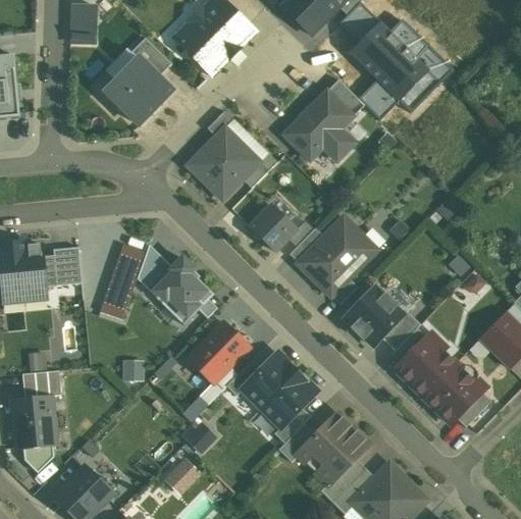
[(198,26),(192,18),(174,36),(212,73),(229,56),(228,54),(238,45),(239,46),(255,31),(249,24),(224,0),(215,0),(204,12),(208,15),(198,26)]
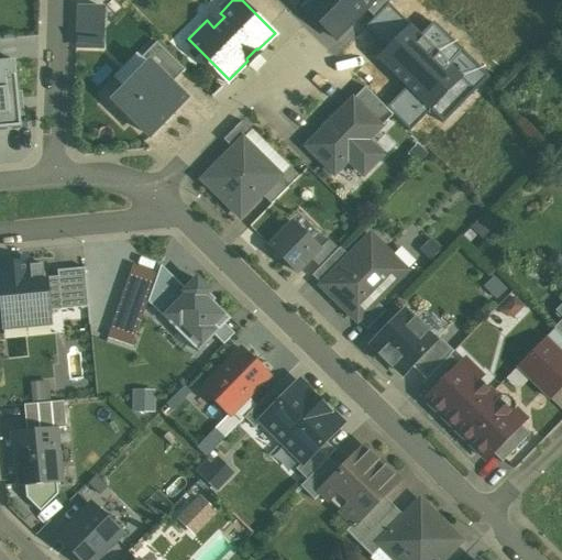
[(242,0),(268,26),(287,8),(279,0),(242,0)]
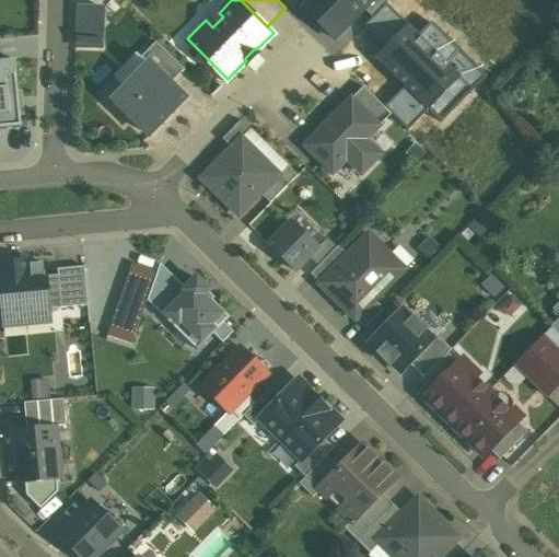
[(298,1),(297,0),(278,0),(286,8),(289,10),(298,1)]
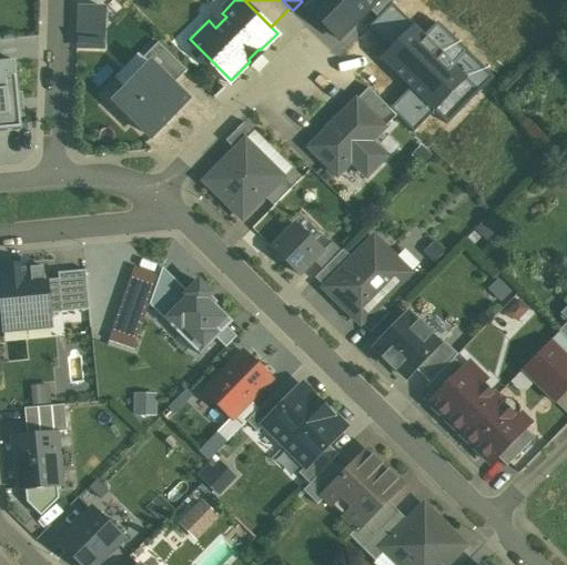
[(312,0),(307,6),(338,37),(368,6),(374,0),(312,0)]
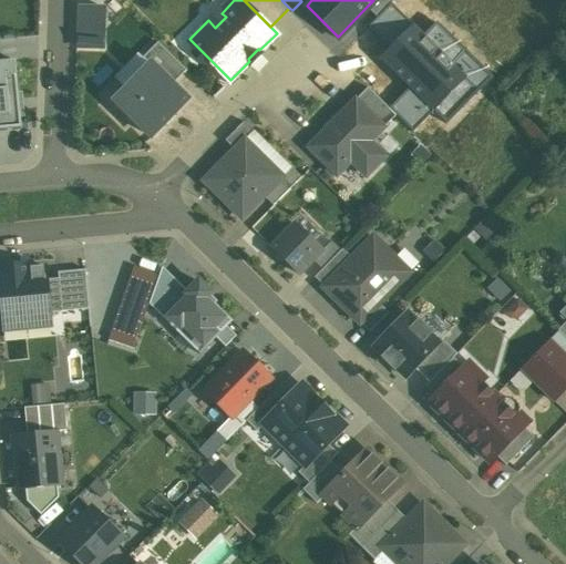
[(373,0),(368,6),(378,16),(392,0),(373,0)]
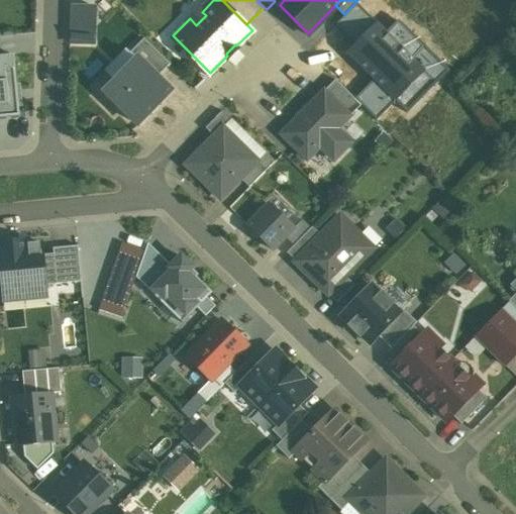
[(356,2),(336,23),(356,42),(377,21),(356,2)]
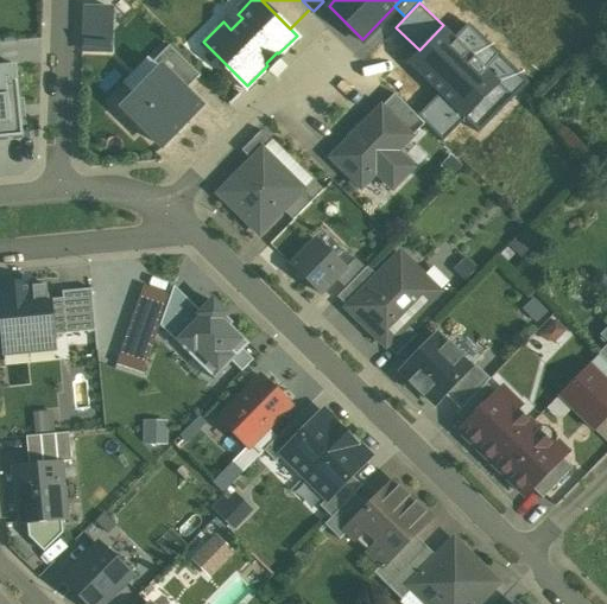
[(84,49),(111,49),(112,7),(86,6),(84,49)]
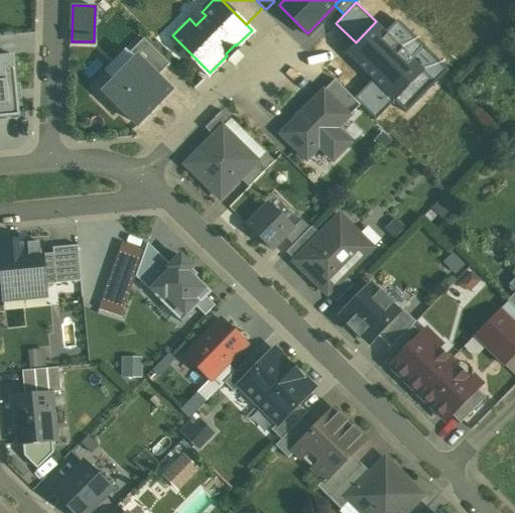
[(356,42),(346,51),(373,78),(395,100),(407,87),(418,99),(436,81),(413,57),(425,45),(398,18),(386,30),(376,21),(356,42)]
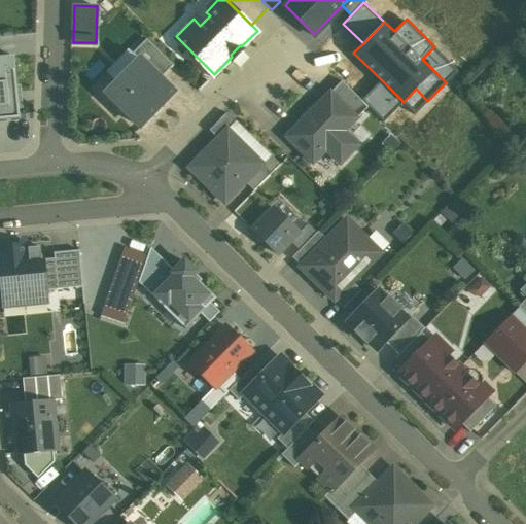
[(141,58),(161,78),(174,66),(147,38),(134,50),(141,58)]
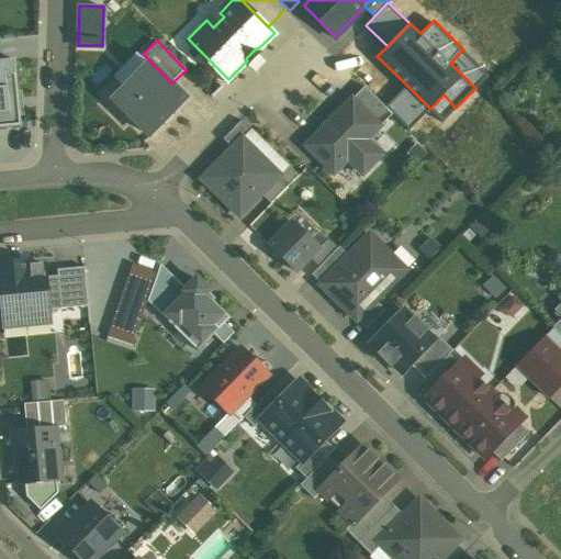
[(0,126),(22,124),(15,58),(0,59),(0,126)]
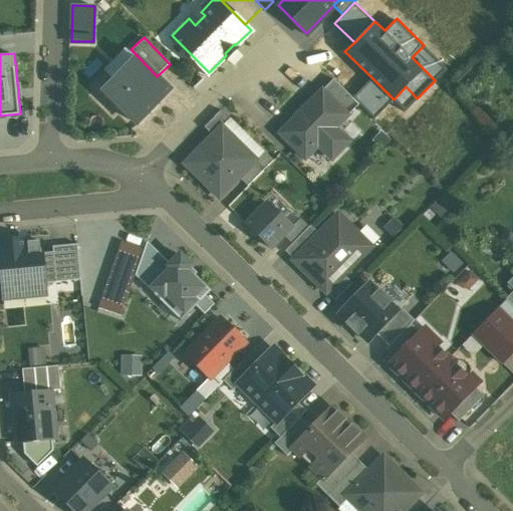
[(103,88),(138,122),(171,90),(157,76),(138,56),(103,88)]
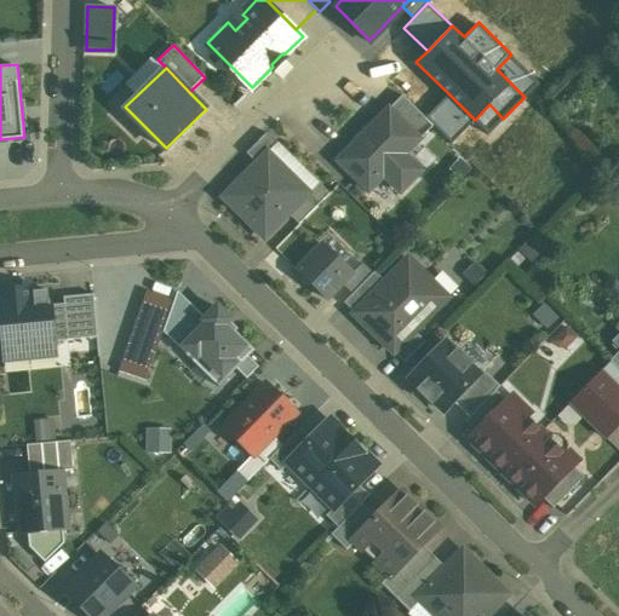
[(434,124),(402,93),(389,107),(419,137),(419,138),(434,124)]
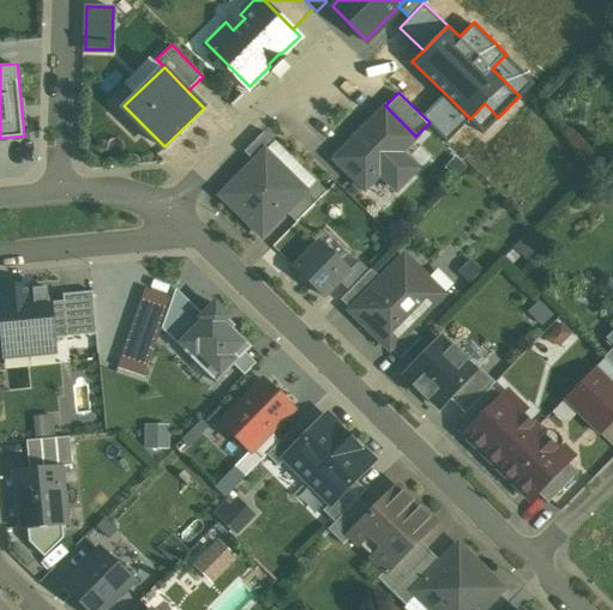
[(444,92),(422,115),(449,140),(470,119),(444,92)]
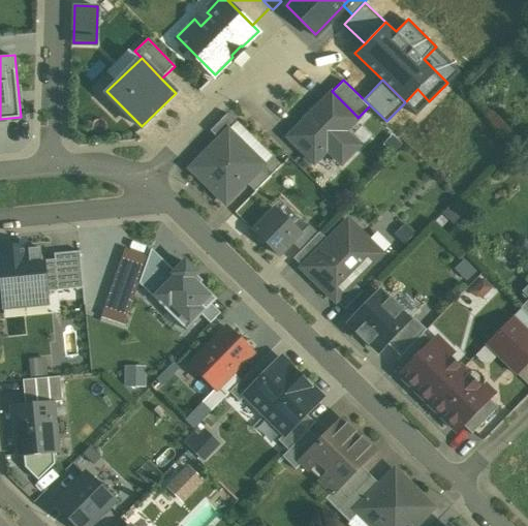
[(332,91),(288,135),(314,161),(328,148),(342,162),(359,144),(345,130),(358,117),(332,91)]
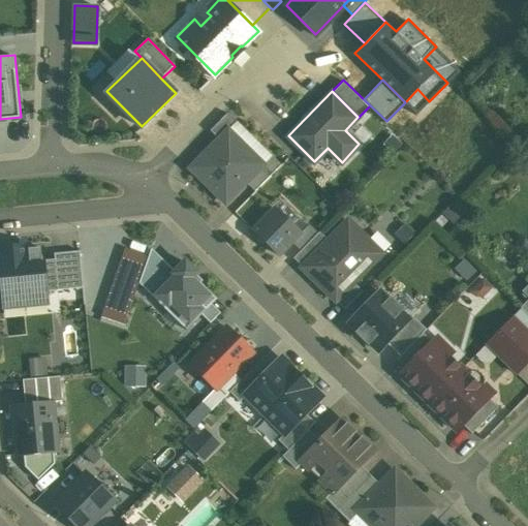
[(227,112),(211,129),(219,137),(228,128),(237,120),(227,112)]
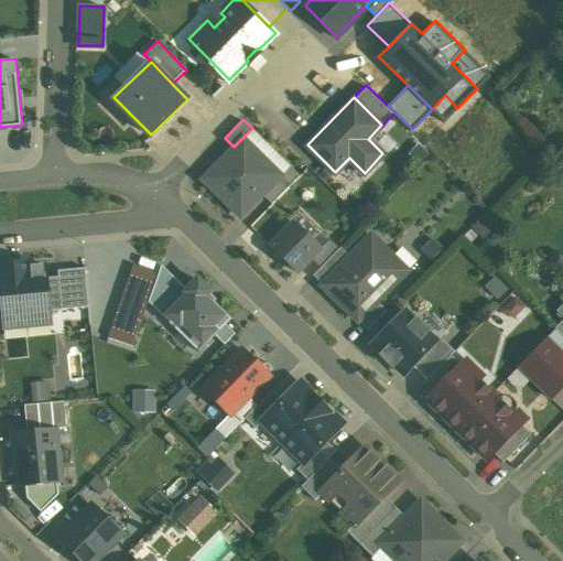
[(281,174),(244,137),(234,147),(203,177),(241,215),(262,193),(281,174)]
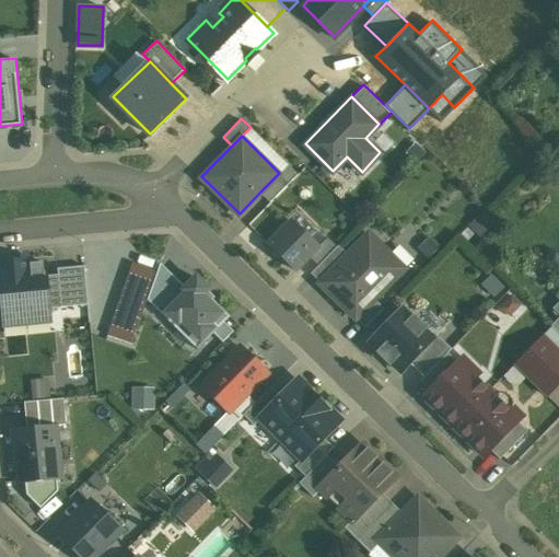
[(279,173),(260,192),(270,201),(298,173),(289,164),(279,173)]
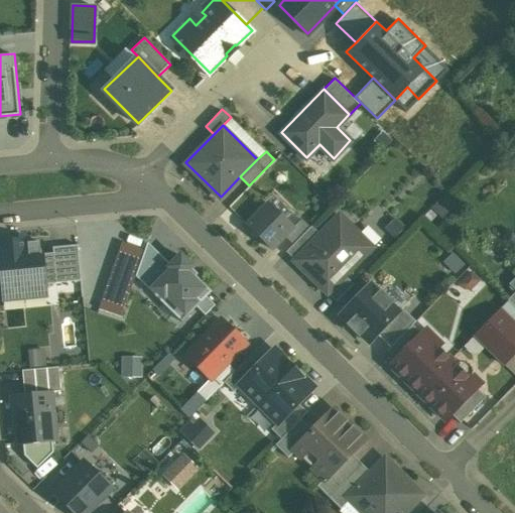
[(442,215),(457,199),(445,188),(431,205),(442,215)]
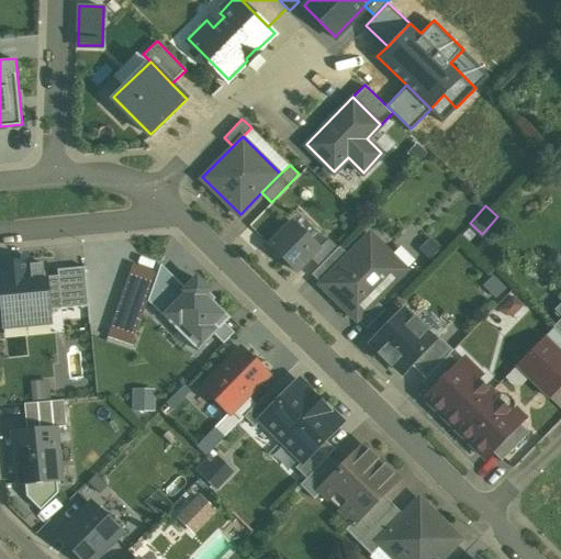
[(320,246),(293,220),(270,243),(296,270),(311,255),(320,246)]
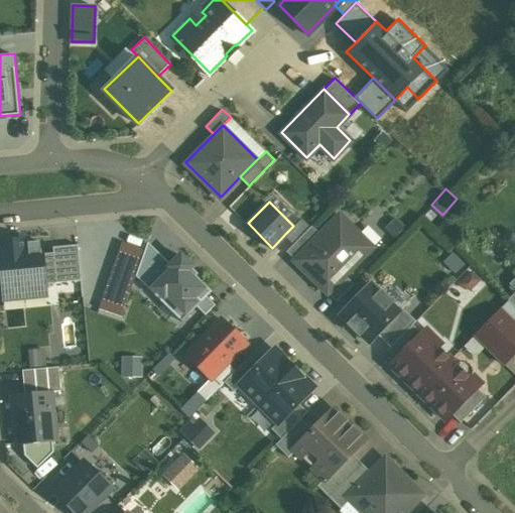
[(285,234),(294,243),(310,227),(301,218),(293,226),(285,234)]
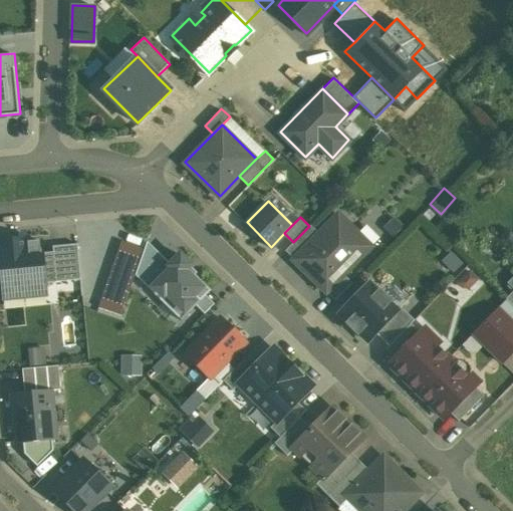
[(294,258),(293,258),(326,291),(327,290),(343,273),(371,245),(358,232),(348,242),(328,223),(319,232),(294,258)]
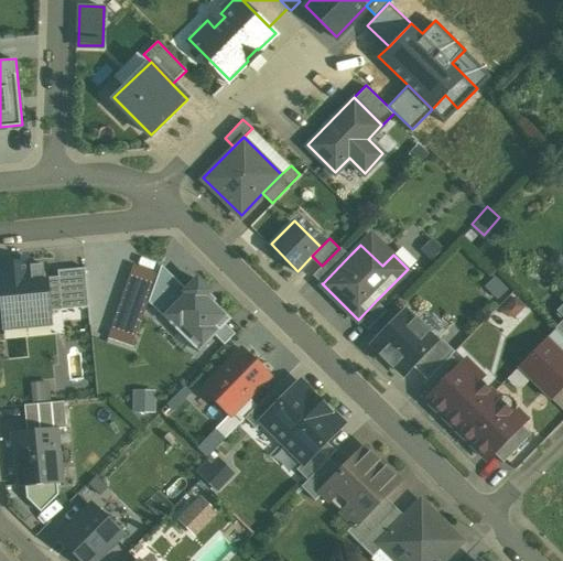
[(322,266),(313,273),(323,283),(350,255),(342,246),(339,248),(322,266)]
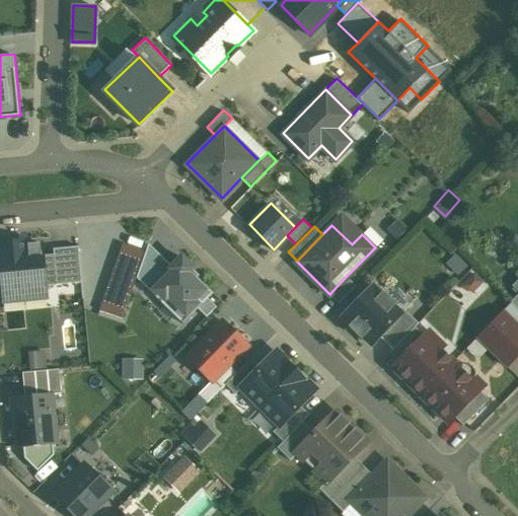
[(41,239),(0,243),(0,253),(1,268),(4,293),(5,299),(46,295),(45,285),(42,254),(41,239)]
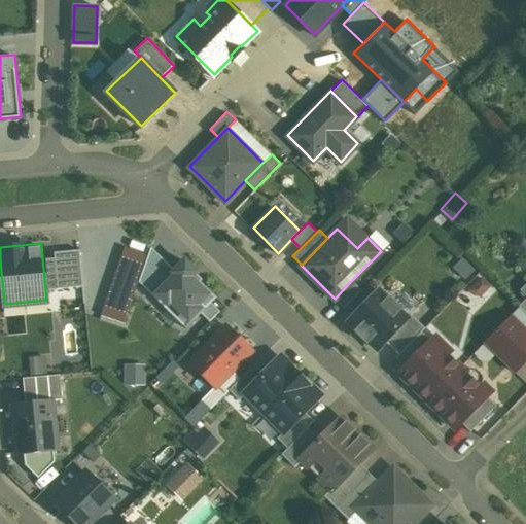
[(139,280),(152,293),(175,270),(151,247),(139,280)]
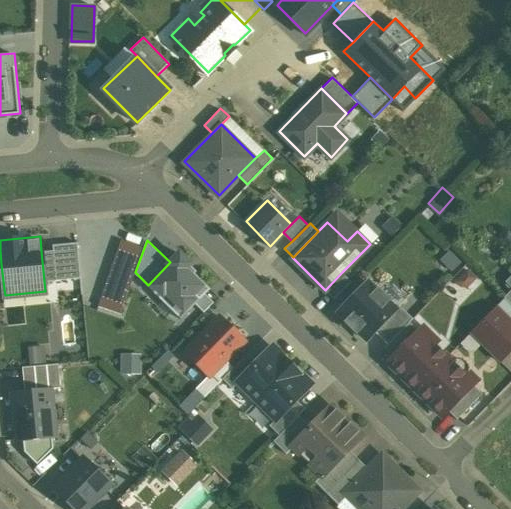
[(54,250),(57,280),(81,277),(78,242),(53,244),(54,250)]
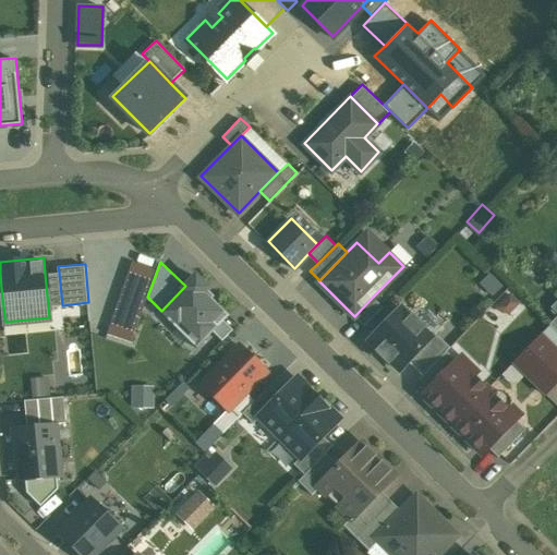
[(59,273),(45,274),(48,306),(62,305),(59,273)]
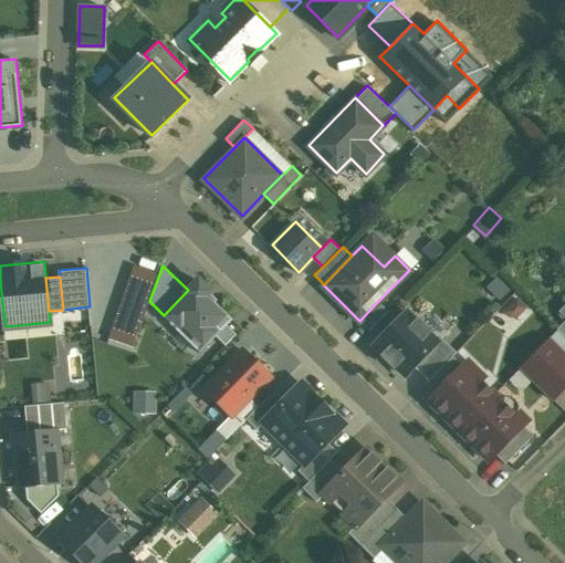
[(215,336),(227,324),(232,318),(208,294),(211,291),(199,279),(188,290),(164,315),(180,332),(186,326),(206,345),(215,336)]
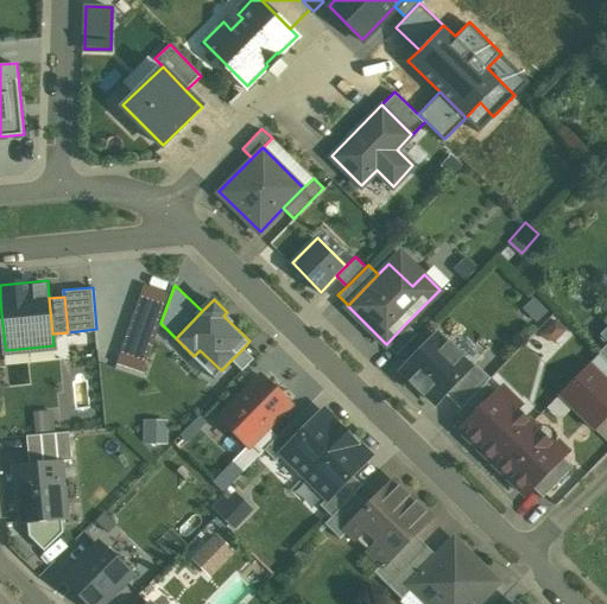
[(406,323),(387,343),(397,353),(417,332),(406,323)]
